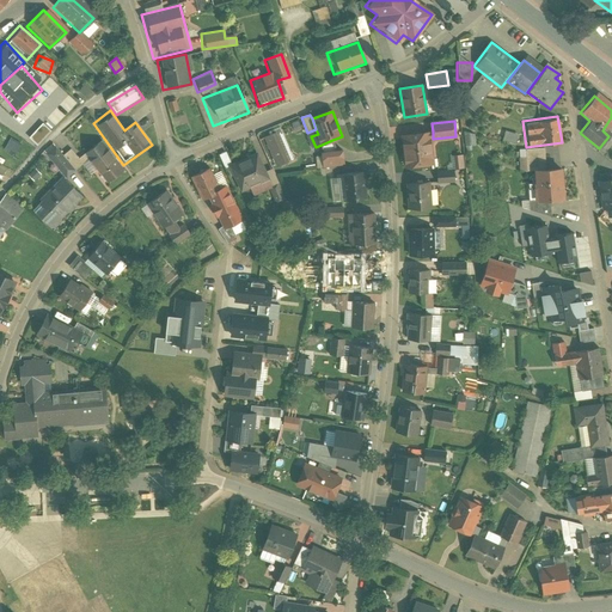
[(41,122),(28,136),(36,145),(49,130),(41,122)]
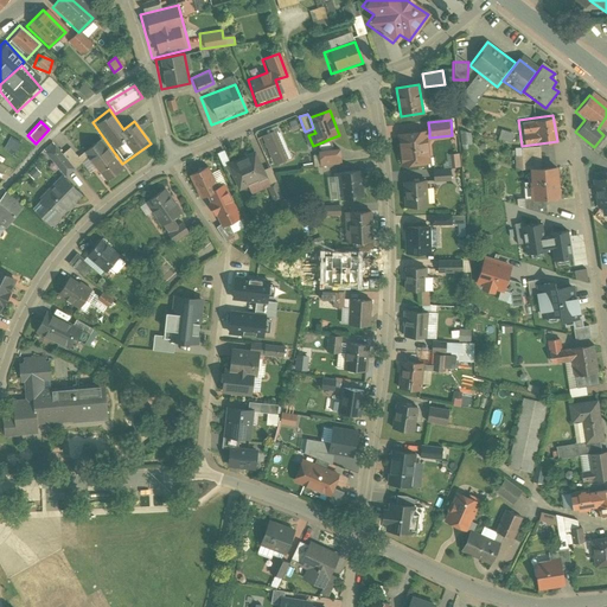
[(500,129),(498,139),(510,142),(512,133),(500,129)]
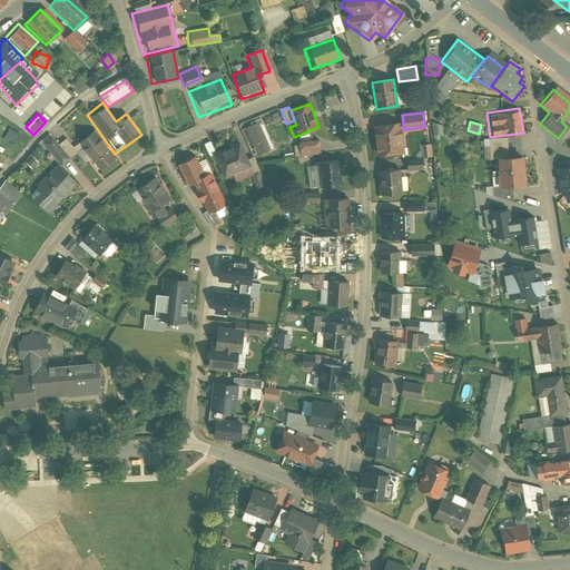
[(403,123),(375,127),(377,144),(375,145),(376,151),(377,153),(379,155),(403,151),(401,130),(403,129),(403,123)]
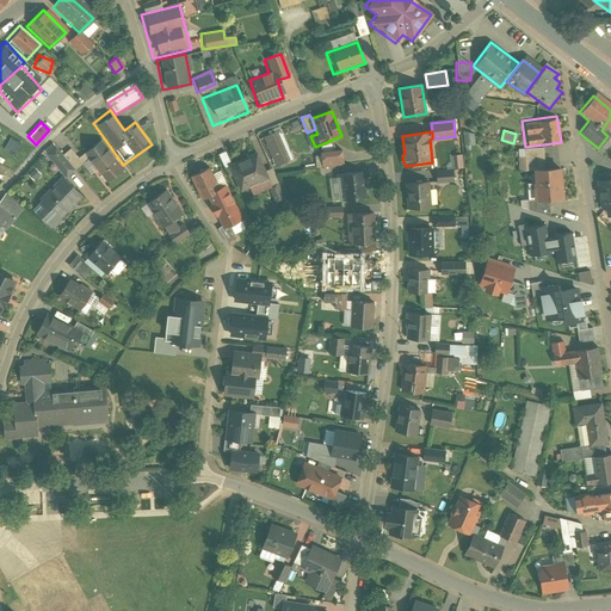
[(275,133),(265,137),(278,166),(287,161),(275,133)]
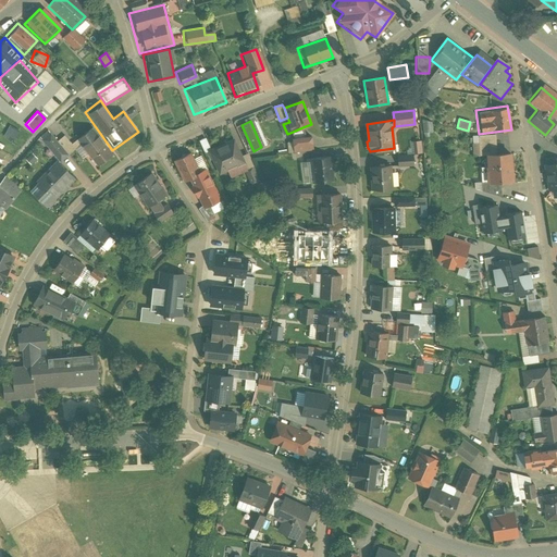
[(93,125),(73,141),(95,170),(114,155),(93,125)]
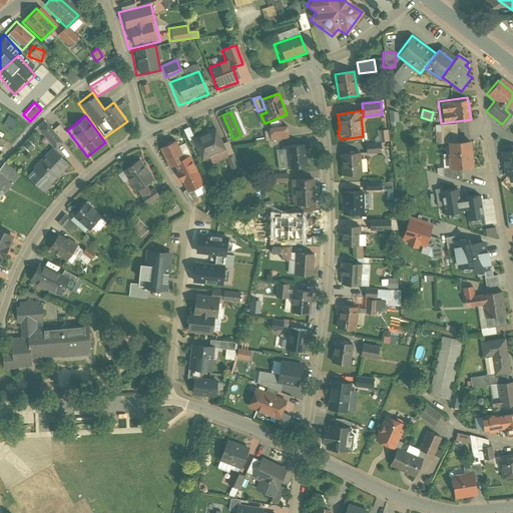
[(12,127),(15,119),(8,116),(4,123),(12,127)]
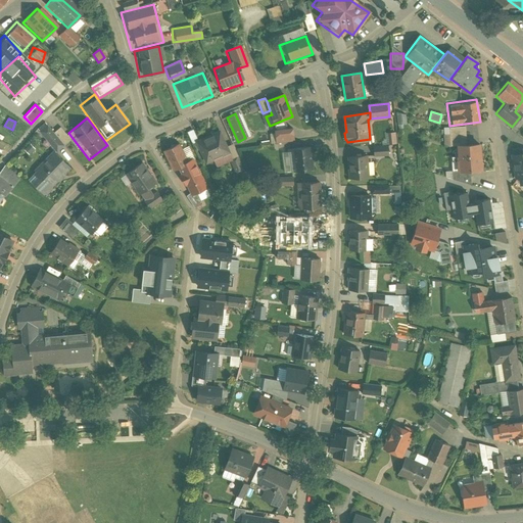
[(284,120),(275,124),(277,143),(294,141),(292,129),(288,129),(284,120)]
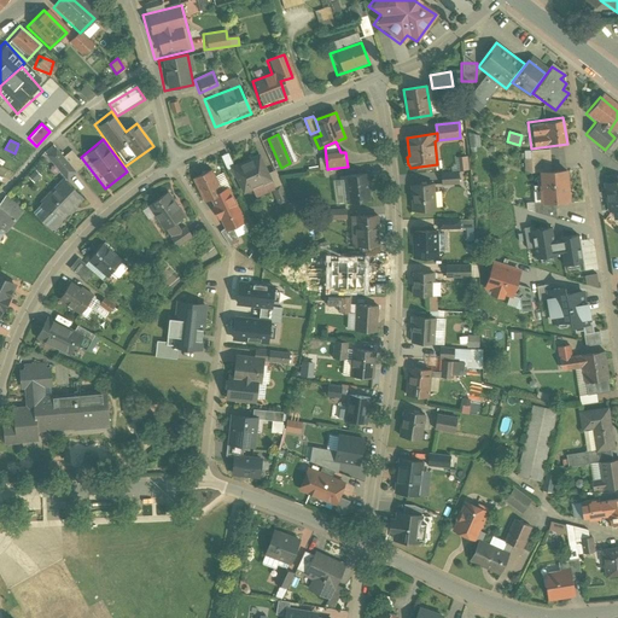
[(54,145),(42,155),(65,181),(76,170),(54,145)]
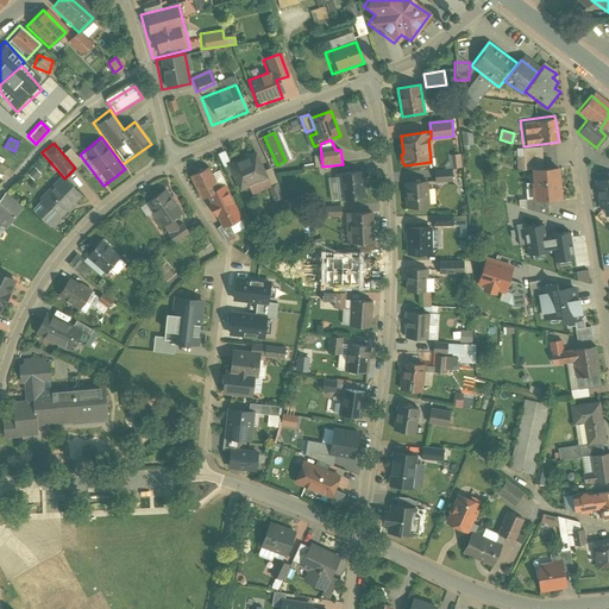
[(256,154),(230,165),(240,189),(249,186),(267,177),(264,171),(256,154)]
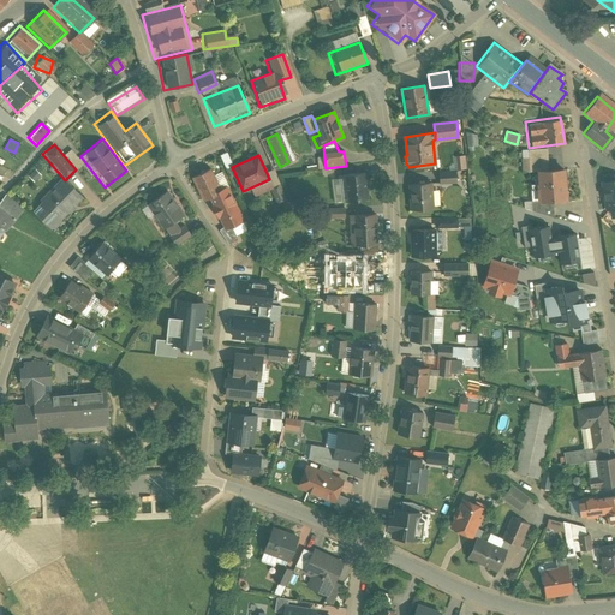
[(199,198),(221,187),(210,166),(189,177),(199,198)]
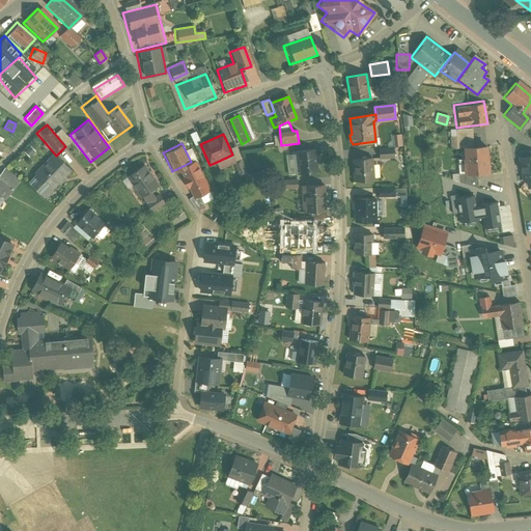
[(486,144),(458,146),(462,173),(490,171),(486,144)]
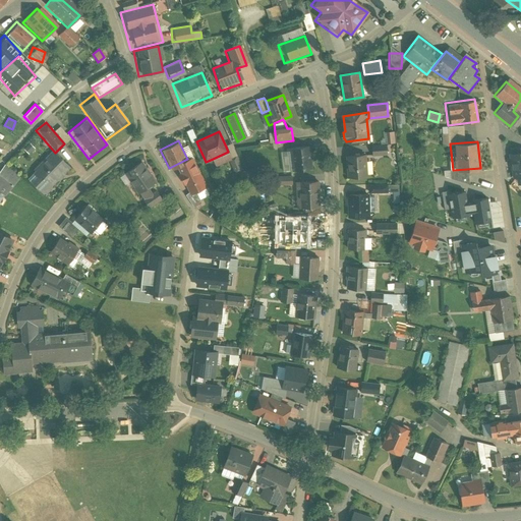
[(228,152),(213,159),(216,166),(230,160),(229,158),(236,155),(237,155),(232,143),(226,147),(228,152)]
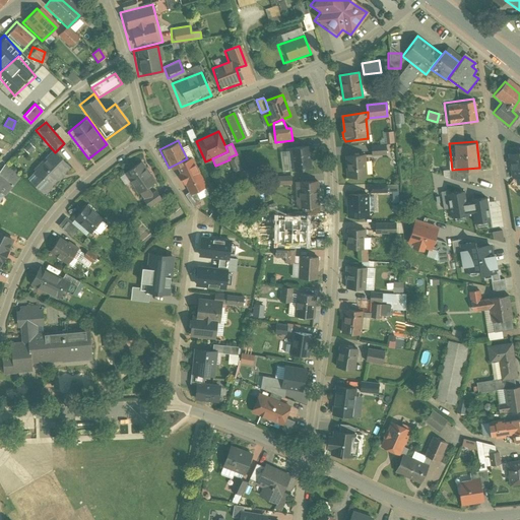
[(386,145),(372,146),(372,155),(386,154),(386,145)]
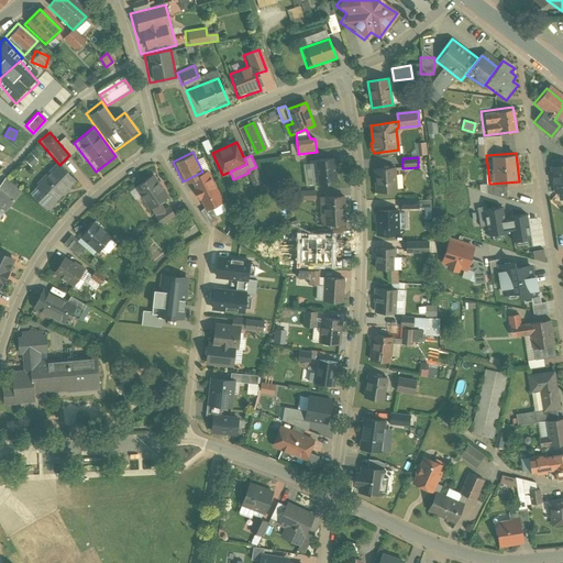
[(334,158),(311,161),(315,185),(338,183),(334,158)]
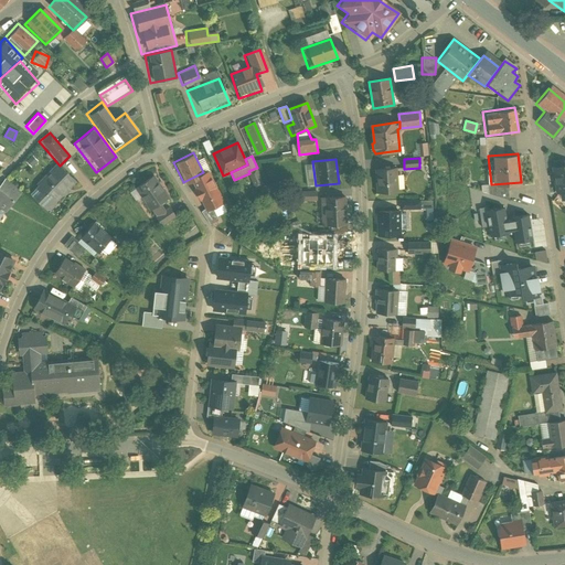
[(56,163),(28,193),(48,212),(76,181),(60,166),(56,163)]
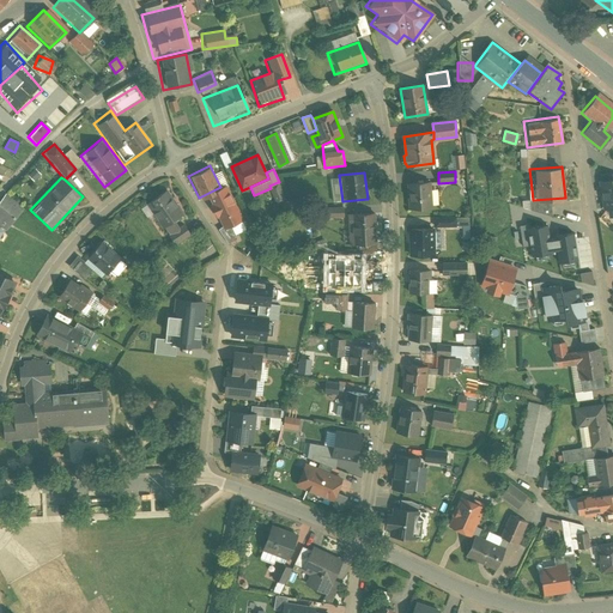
[(612,181),(599,184),(601,208),(612,206),(612,181)]
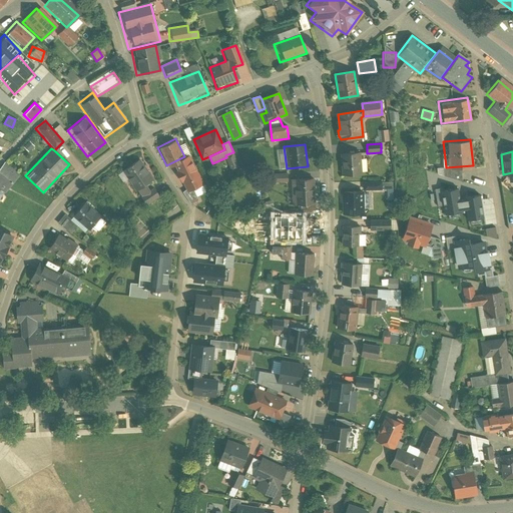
[(232,152),(225,155),(226,157),(232,170),(239,167),(232,152)]
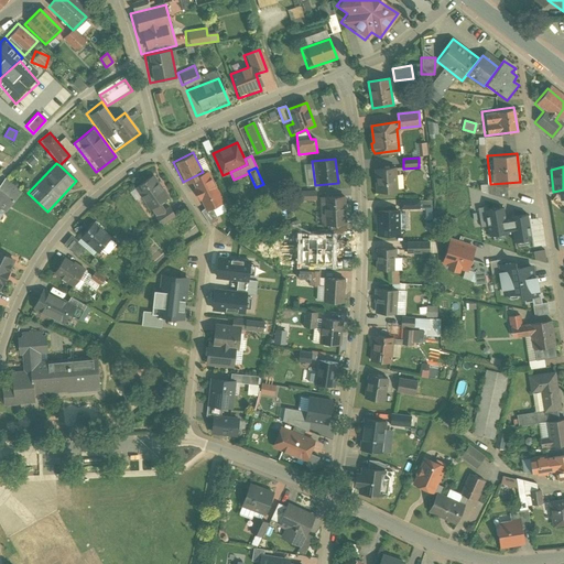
[(396,167),(376,170),(378,193),(398,191),(396,167)]
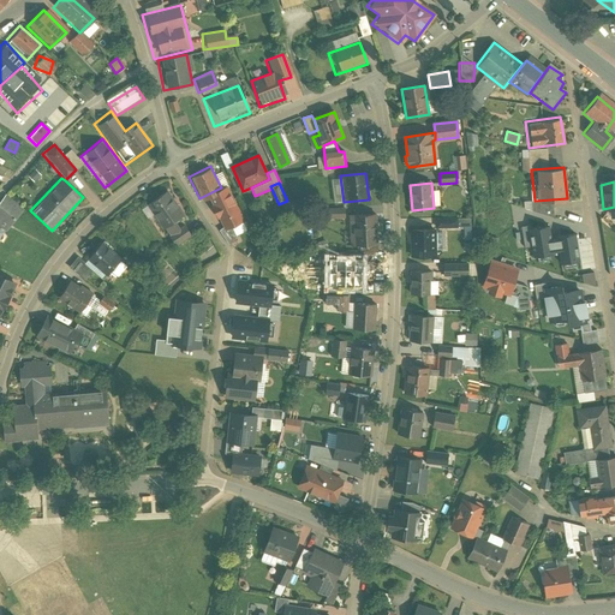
[(167,186),(142,203),(162,231),(186,213),(167,186)]
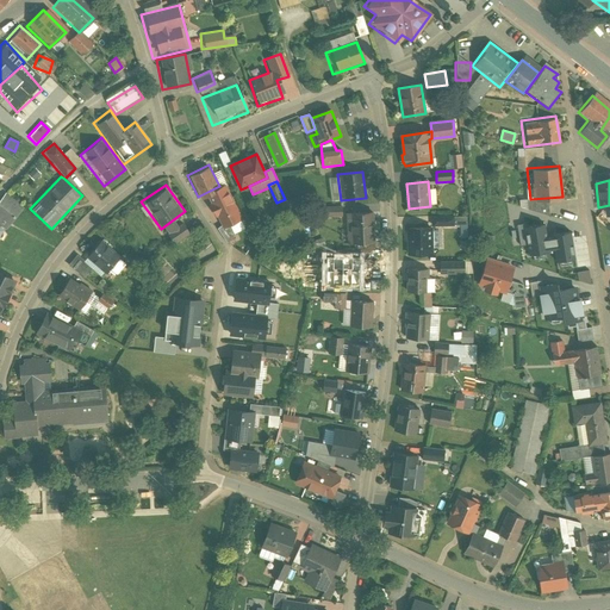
[(240,219),(224,186),(205,195),(221,229),(240,219)]
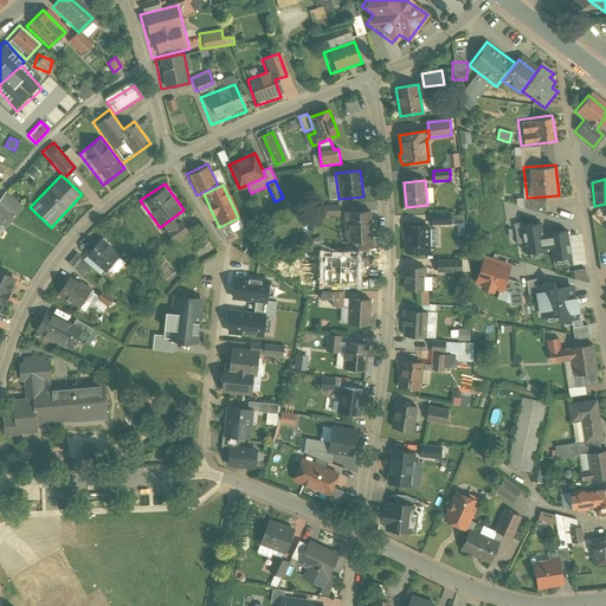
[(6,192),(0,199),(0,221),(6,226),(23,205),(6,192)]
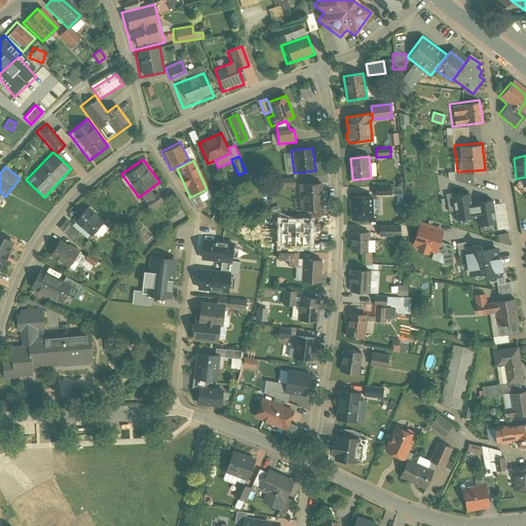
[(322,184),(300,184),(301,210),(323,210),(322,184)]
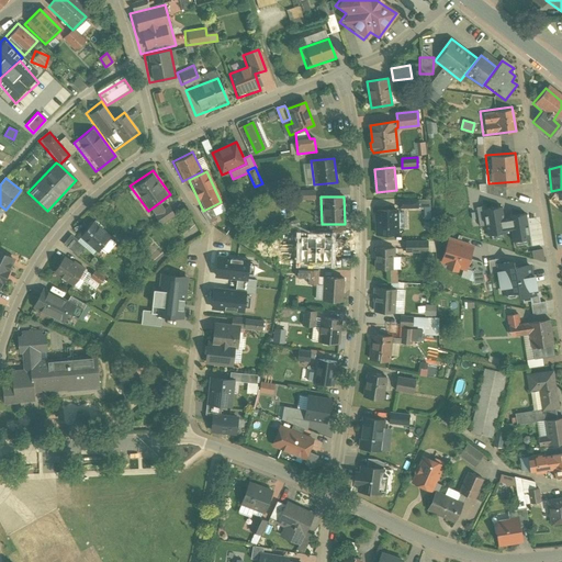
[(416,201),(397,200),(397,209),(416,209),(416,201)]
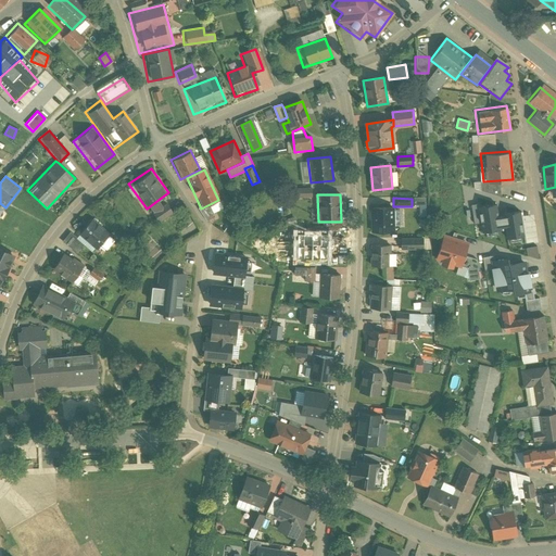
[(495,216),(494,202),(466,205),(468,220),(477,219),(479,231),(506,228),(505,215),(495,216)]
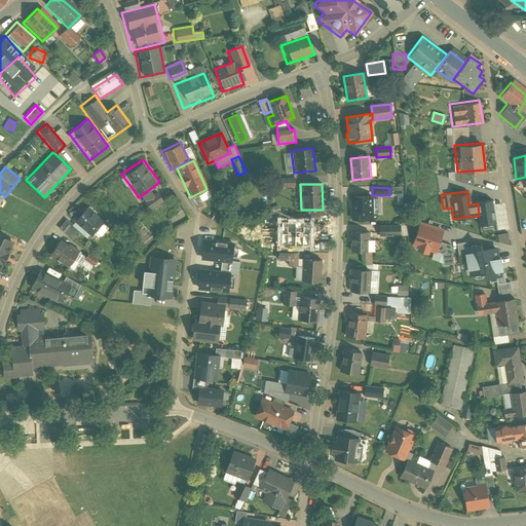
[(371,194),(348,194),(348,220),(371,220),(371,194)]
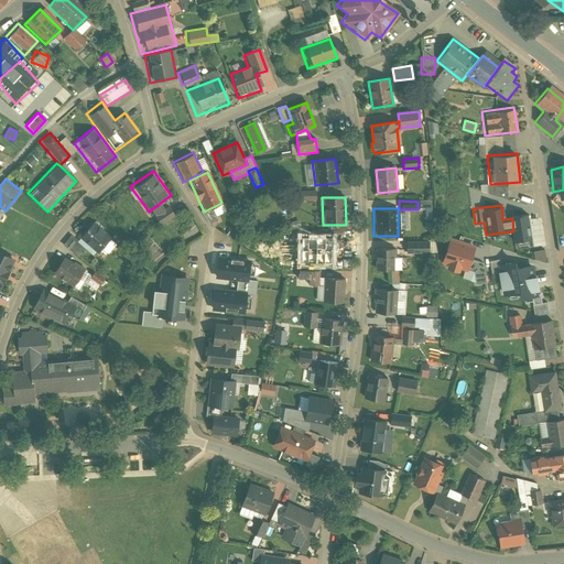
[(516,247),(530,247),(529,214),(514,215),(516,247)]
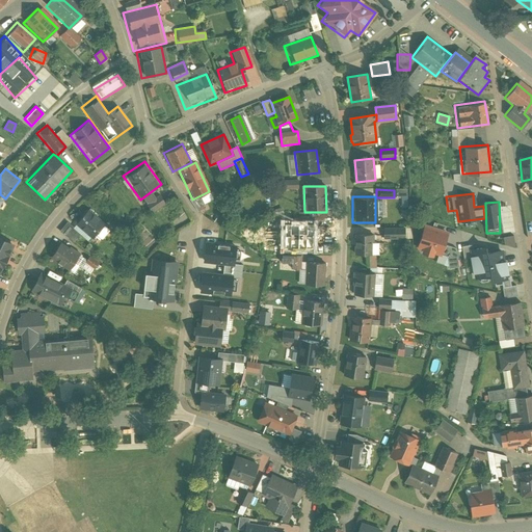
[(86,206),(70,227),(91,243),(107,222),(86,206)]
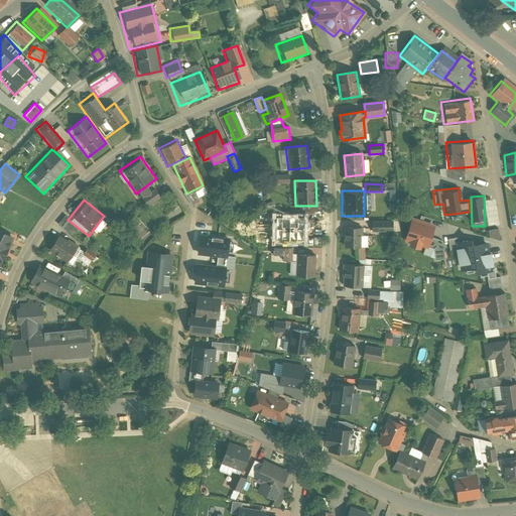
[(317,215),(293,215),(293,241),(317,240),(317,215)]
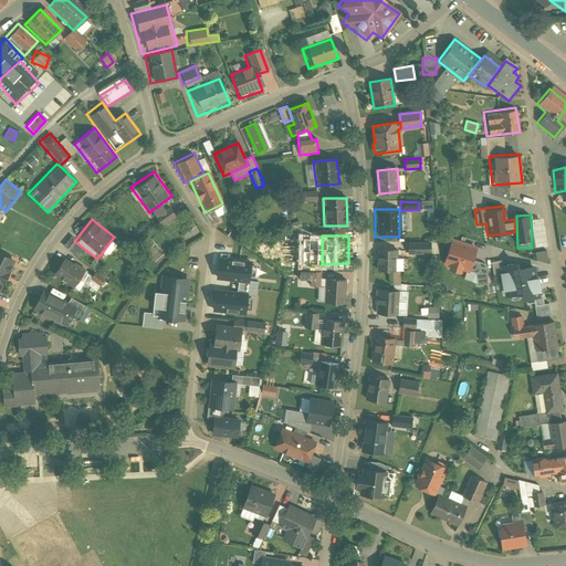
[(475,248),(452,241),(446,263),(452,265),(451,269),(460,272),(461,268),(469,270),(475,248)]
